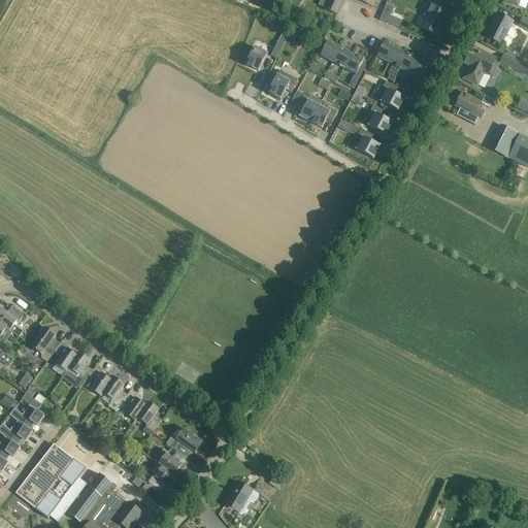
[(327,0),(324,9),(337,14),(343,0),(327,0)]
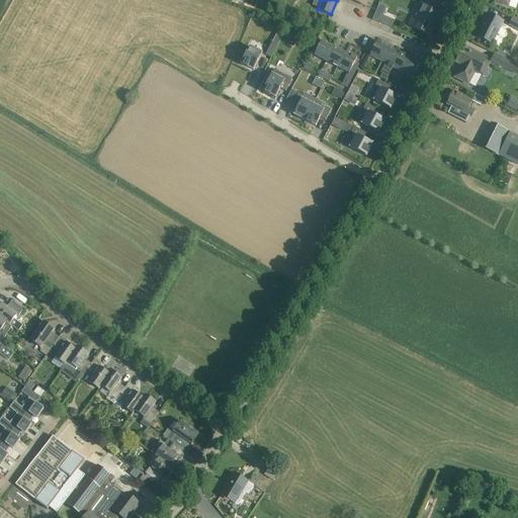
[(441,0),(422,0),(414,17),(413,16),(408,24),(429,35),(436,22),(438,23),(442,15),(436,11),(441,0)]
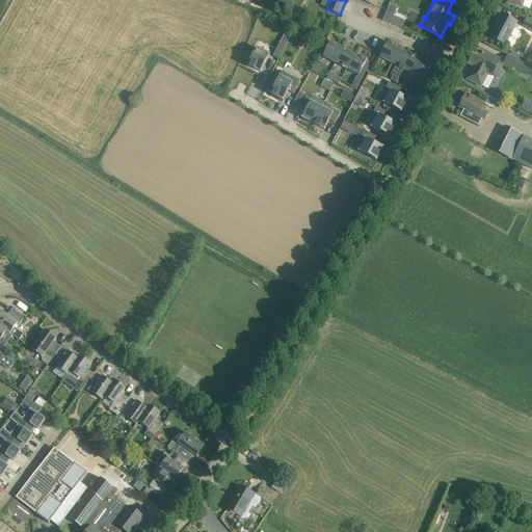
[(391,3),(383,19),(383,20),(391,23),(398,6),(391,3)]
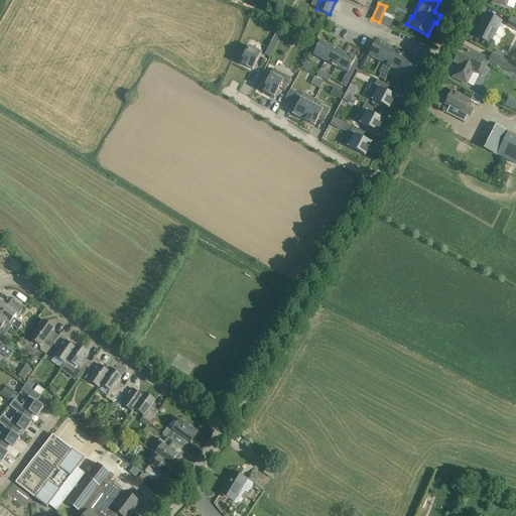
[(486,13),(475,36),(489,43),(501,21),(486,13)]
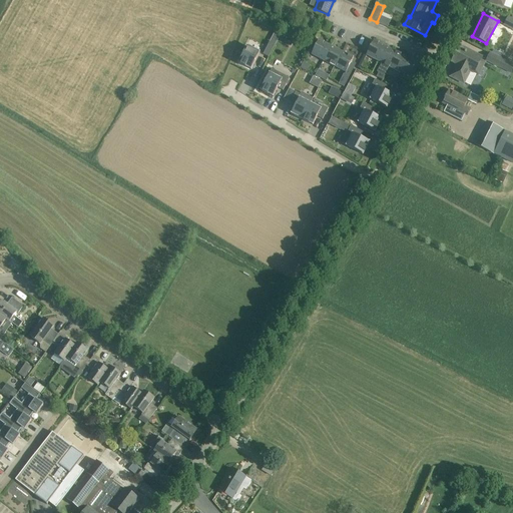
[(504,25),(512,29),(512,19),(508,17),(504,25)]
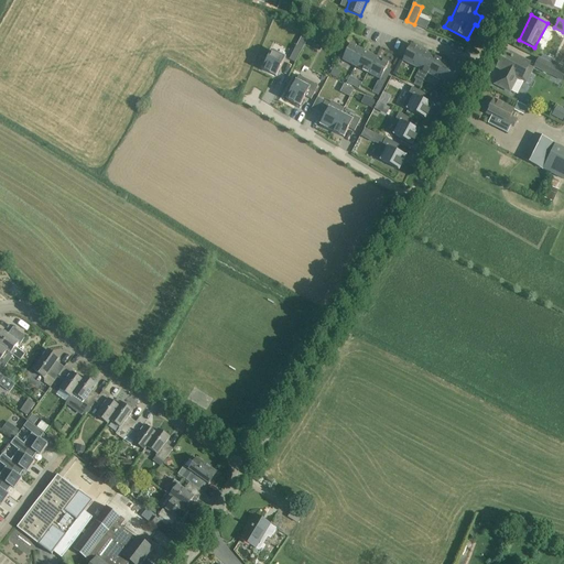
[(306,44),(312,46),(315,39),(310,36),(306,44)]
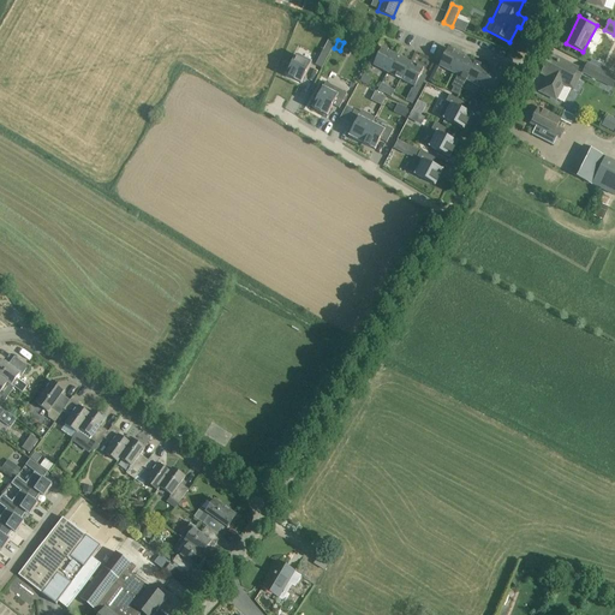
[(388,73),(396,55),(382,48),(378,55),(375,64),(374,66),(388,73)]
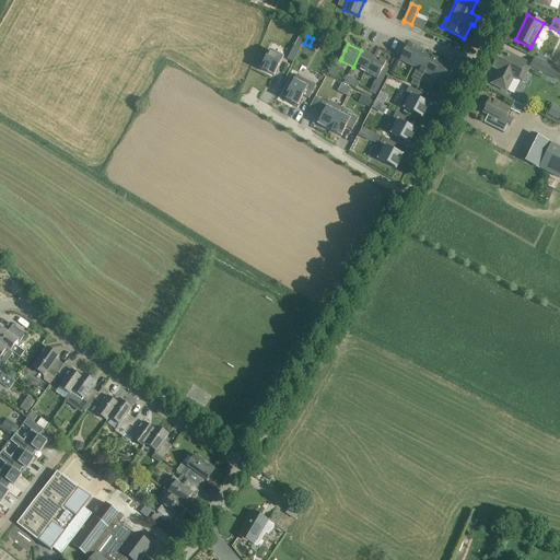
[(412,67),(421,51),(408,45),(401,57),(400,60),(412,67)]
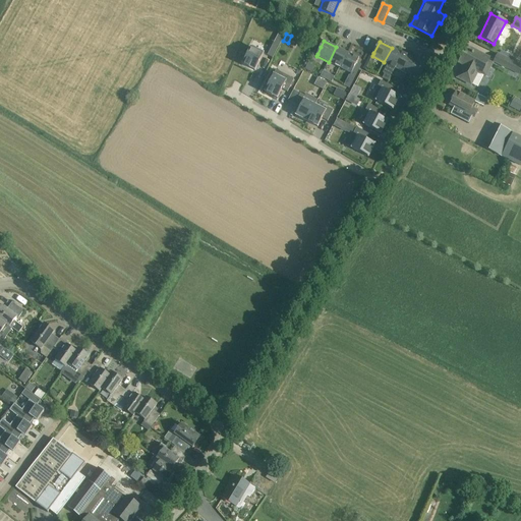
[(274,43),(268,55),(273,58),(280,46),(274,43)]
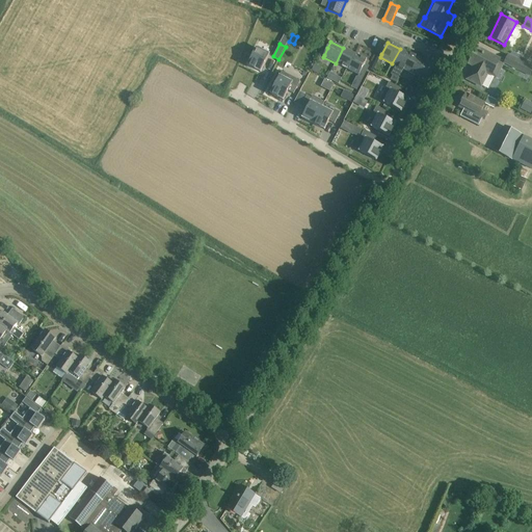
[(247,65),(260,73),(269,55),(257,48),(247,65)]
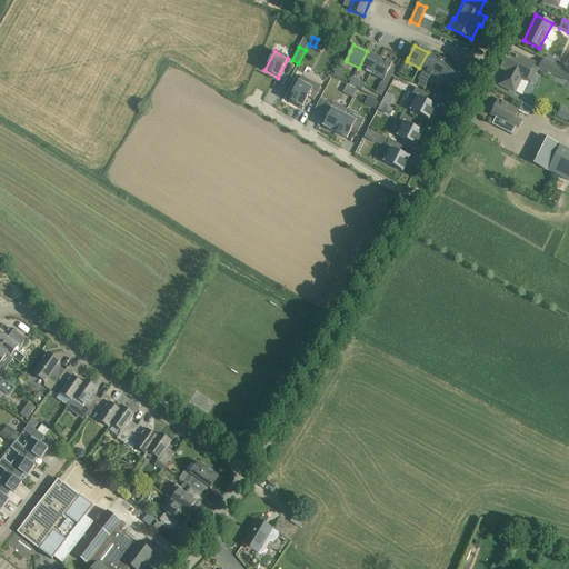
[(371,73),(379,58),(367,51),(359,68),(371,73)]
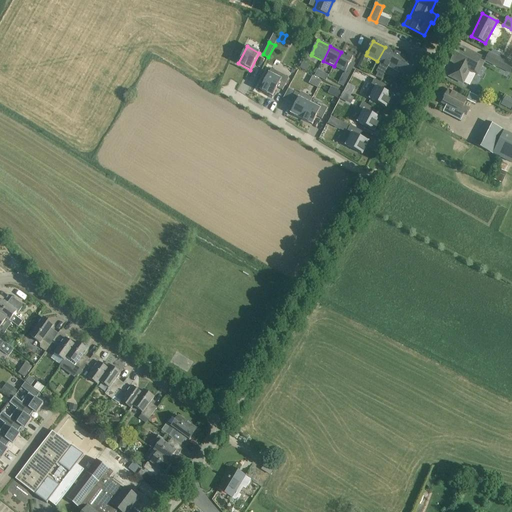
[(456,64),(449,76),(463,83),(469,71),(478,75),(485,61),(481,59),(481,57),(459,46),(451,61),(456,64)]
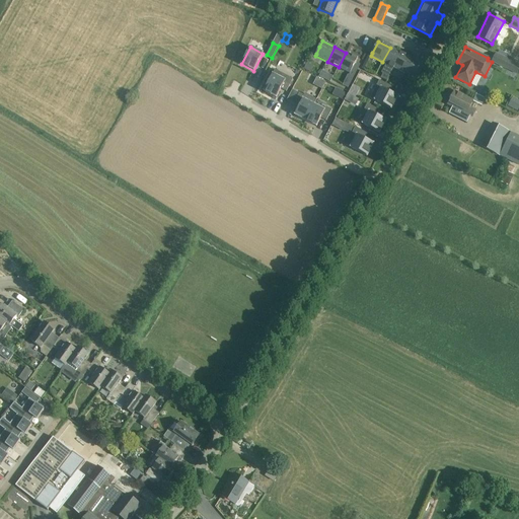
[(393,68),(401,54),(390,48),(382,62),(393,68)]
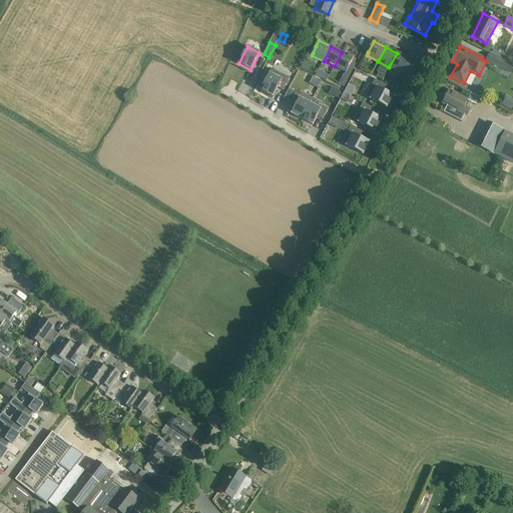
[(352,61),(354,58),(342,52),(335,66),(346,72),(352,61)]
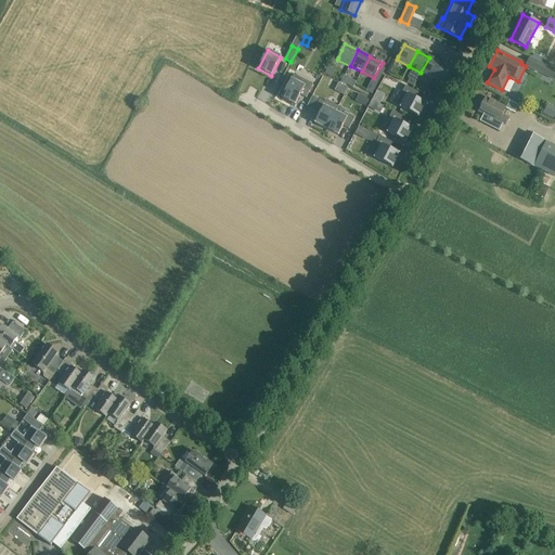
[(541,62),(532,57),(530,56),(526,66),(538,72),(547,76),(552,68),(541,62)]
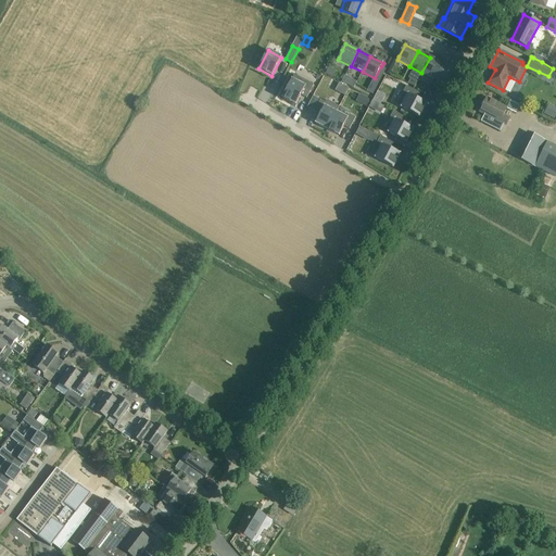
[(434,79),(442,63),(430,58),(421,73),(434,79)]
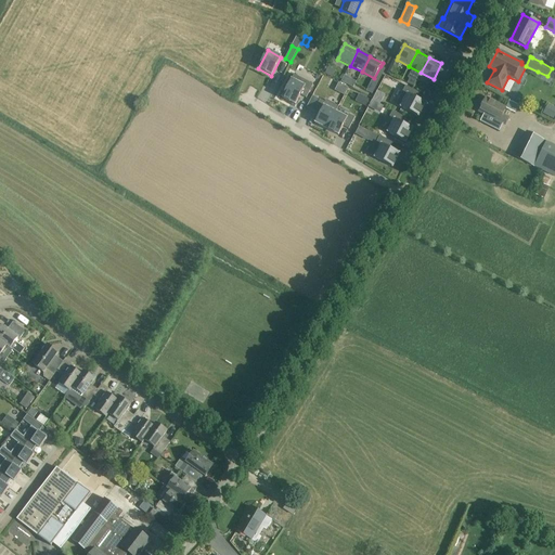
[(446,86),(454,69),(441,63),(434,79),(446,86)]
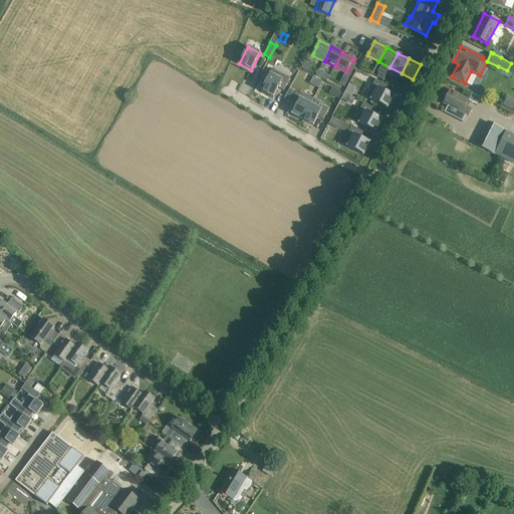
[(346,72),(351,75),(356,64),(352,61),(346,72)]
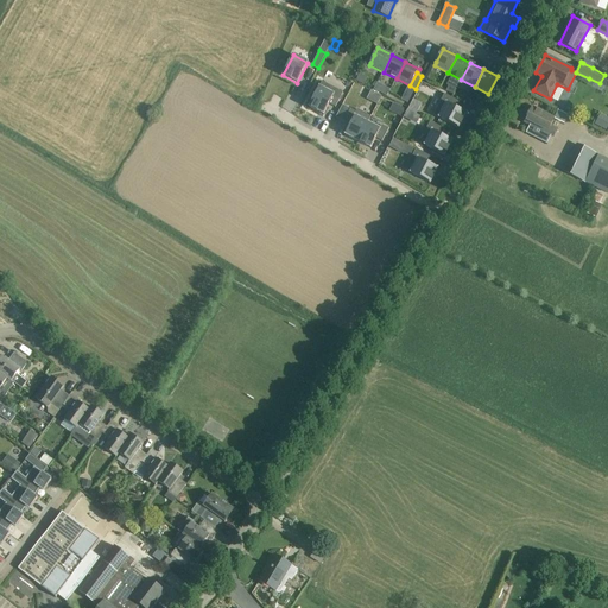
[(384,87),(378,83),(374,90),(380,93),(384,87)]
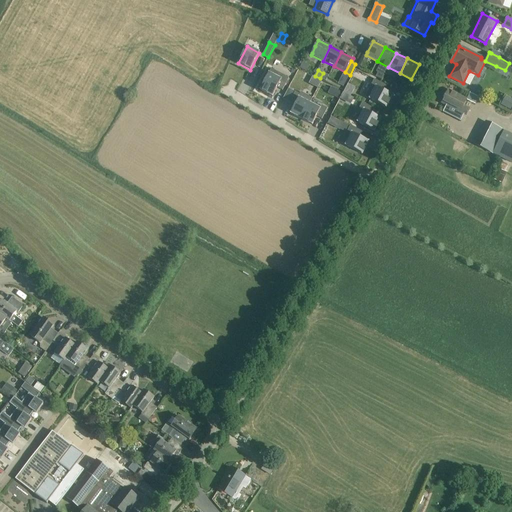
[(384,74),(378,71),(376,77),(382,80),(384,74)]
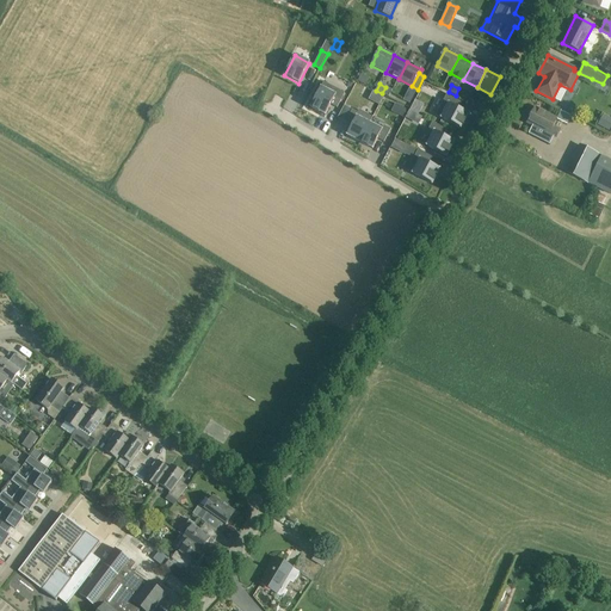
[(310,109),(325,116),(331,105),(337,109),(345,93),(338,91),(335,96),(321,88),(310,109)]
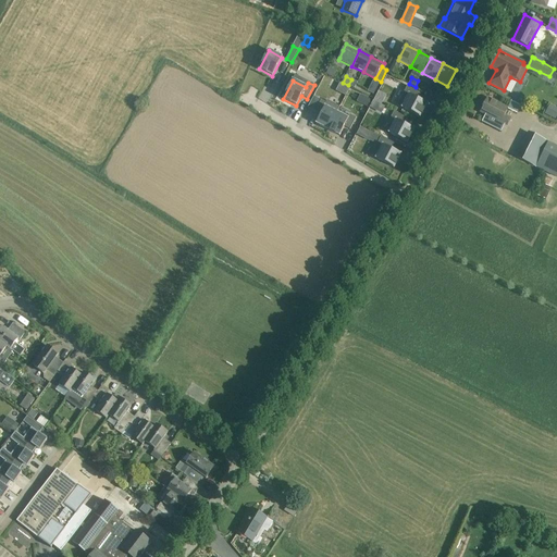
[(342,83),(338,90),(346,94),(349,87),(342,83)]
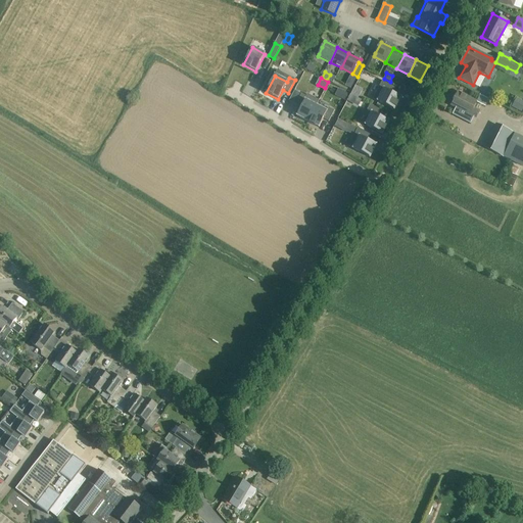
[(402,83),(397,80),(394,86),(399,88),(402,83)]
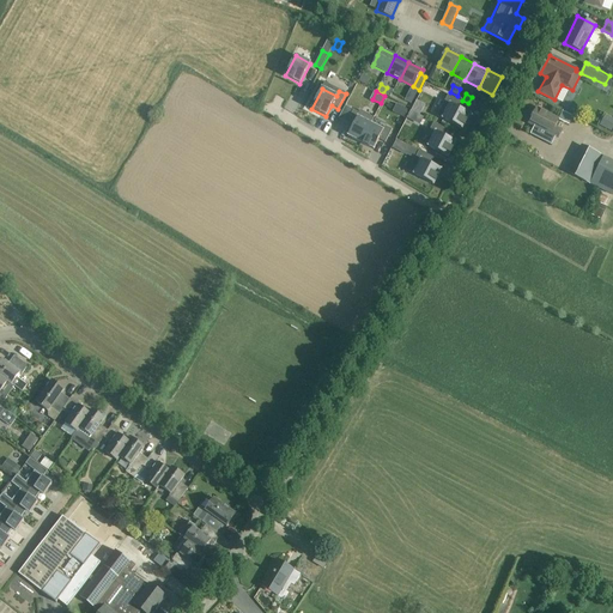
[(442,119),(462,129),(471,115),(460,109),(463,103),(448,95),(445,102),(450,104),(442,119)]
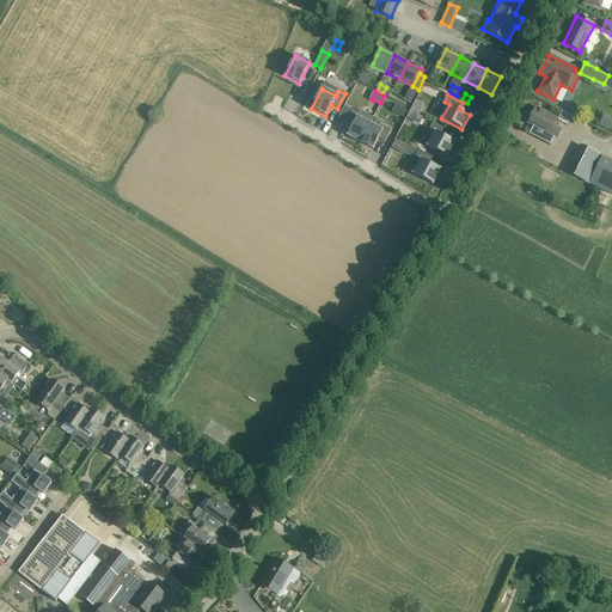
[(416,101),(416,99),(411,108),(410,111),(420,115),(424,104),(416,101)]
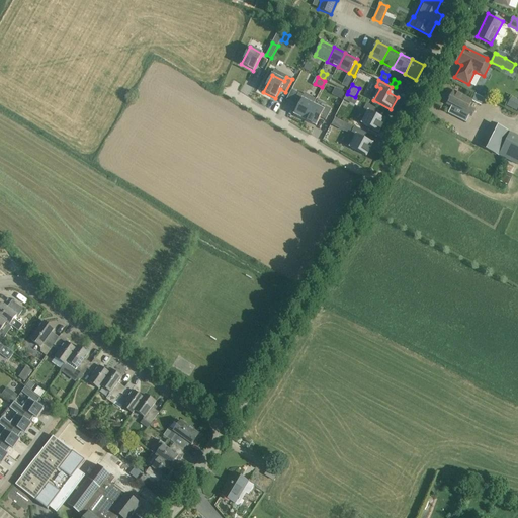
[(346,93),(335,88),(332,94),(342,100),(346,93)]
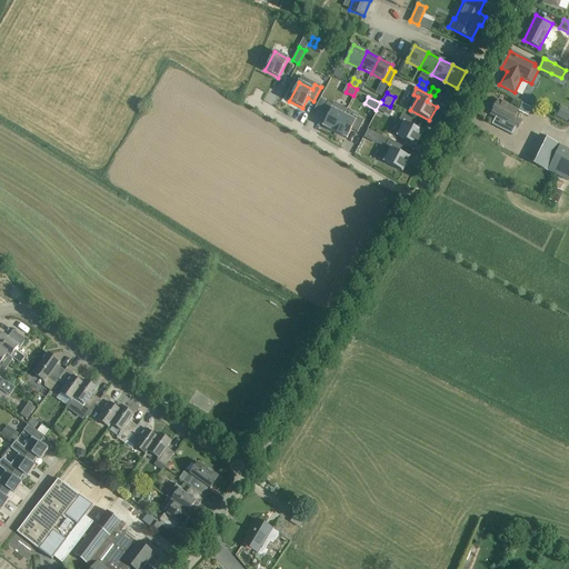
[(498,100),(491,115),(516,127),(519,119),(515,117),(518,110),(498,100)]
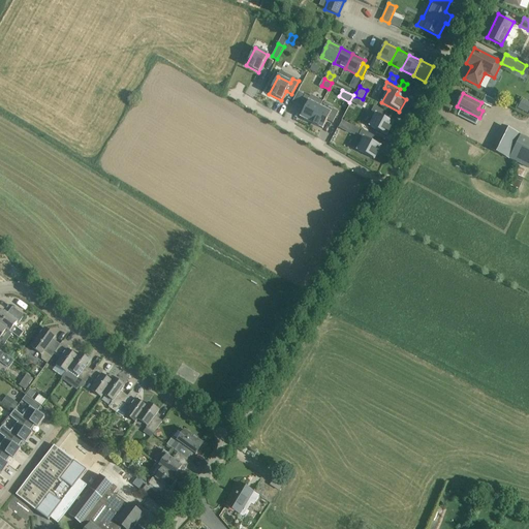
[(528,102),(522,99),(518,107),(527,114),(528,110),(528,102)]
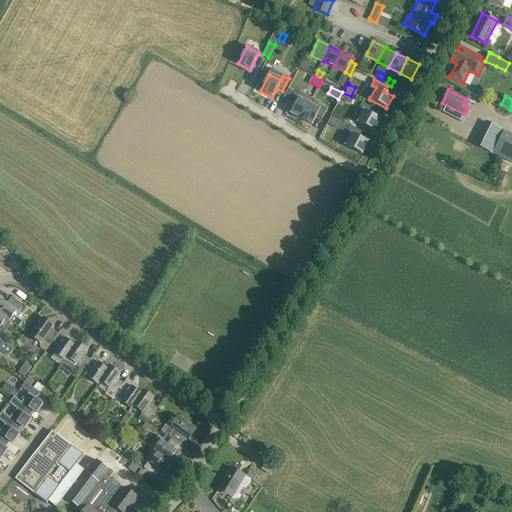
[(292,114),(305,119),(313,105),(299,99),(292,114)]
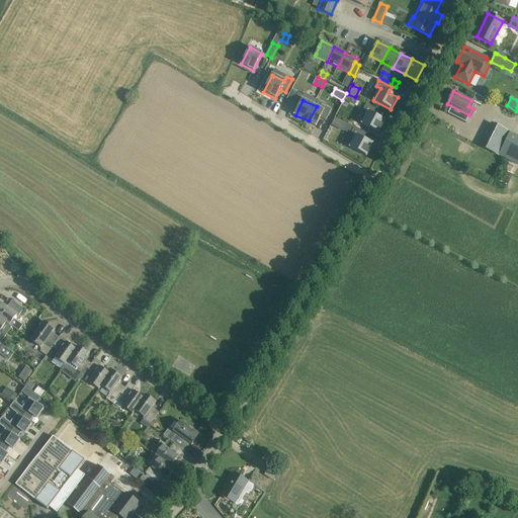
[(361,123),(378,133),(385,120),(376,115),(379,110),(366,103),(363,109),(368,111),(361,123)]
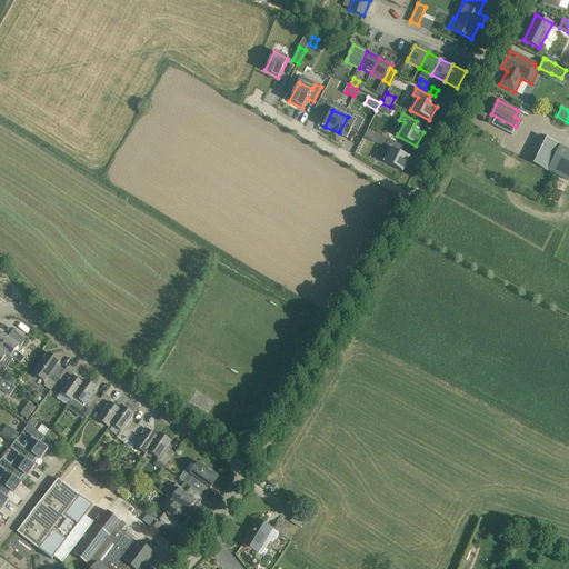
[(339,132),(355,139),(362,122),(348,117),(339,132)]
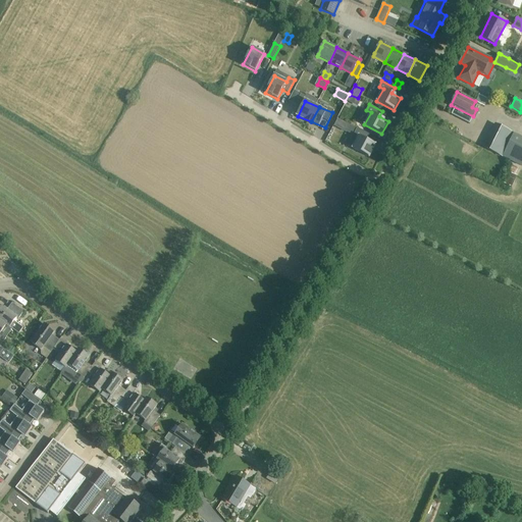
[(334,126),(338,128),(343,121),(337,119),(334,126)]
